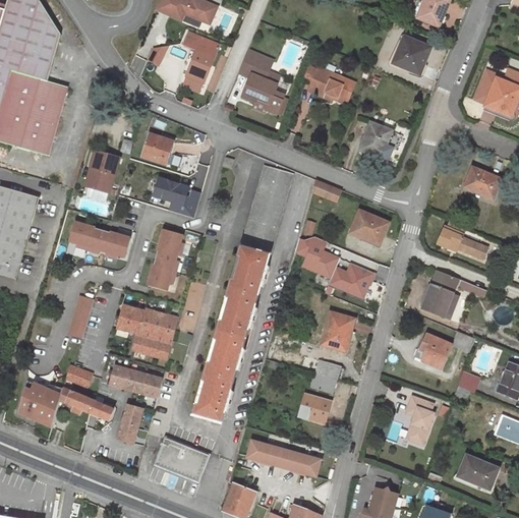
[(5,0),(3,7),(0,18),(0,139),(37,151),(41,152),(46,153),(64,93),(66,94),(67,89),(65,89),(66,84),(46,78),(59,31),(39,0),(5,0)]
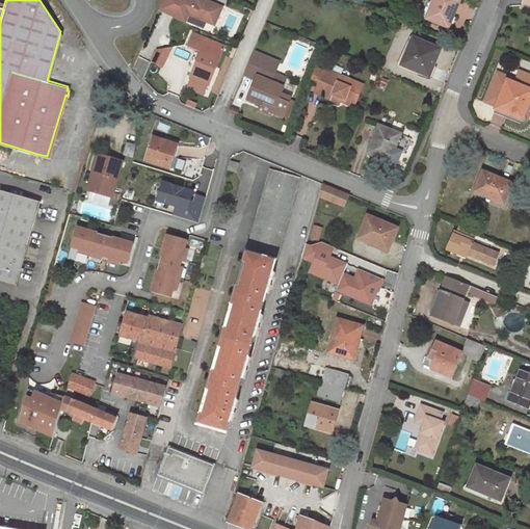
[(159,0),(156,8),(167,12),(168,11),(184,18),(186,12),(212,24),(220,5),(208,0),(159,0)]
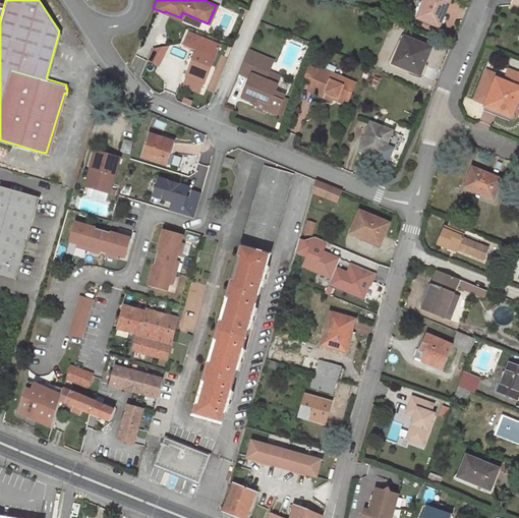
[(411,13),(416,15),(422,0),(417,0),(411,13)]
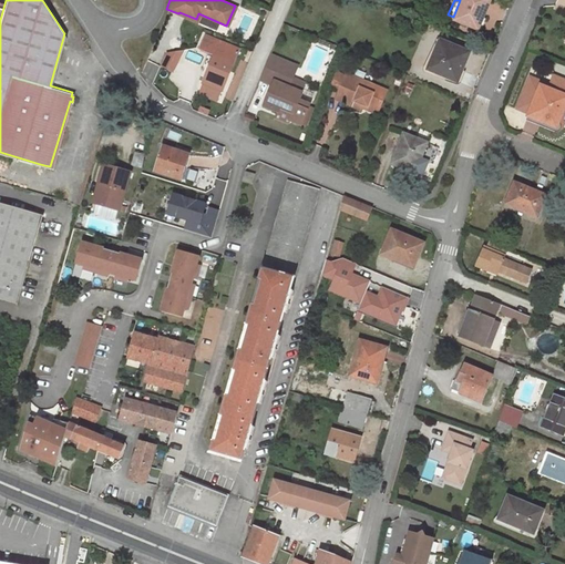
[(460,0),(453,17),(476,27),(486,0),(460,0)]
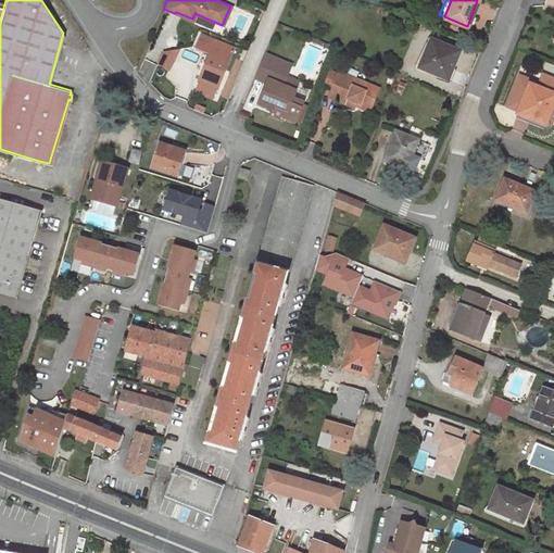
[(216,85),(231,46),(200,33),(194,46),(208,51),(197,77),(216,85)]
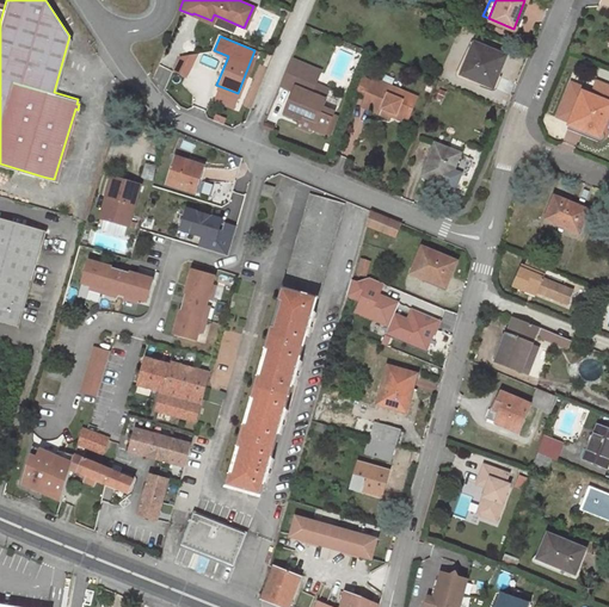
[(503,54),(473,41),(460,72),(491,85),(503,54)]
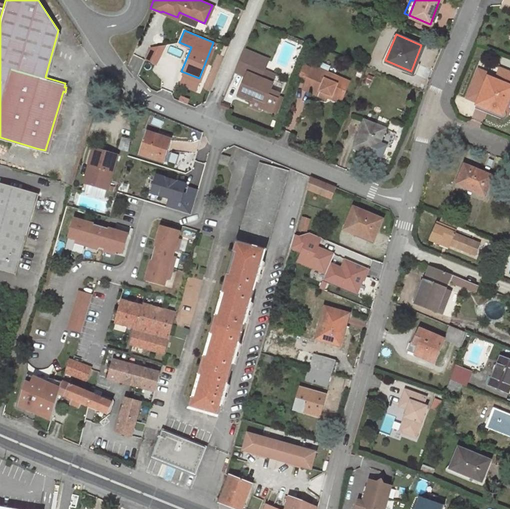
[(143,55),(153,60),(162,43),(148,45),(143,55)]
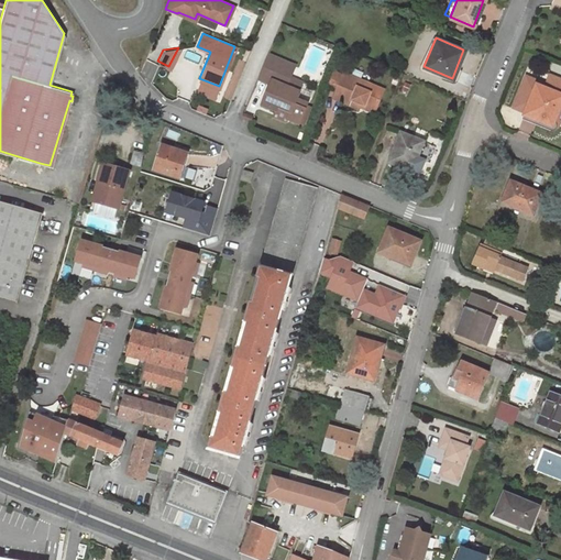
[(285,117),(297,120),(305,101),(295,97),(298,89),(284,84),(288,75),(293,63),(265,52),(257,72),(271,77),(275,79),(273,84),(268,81),(261,101),(275,108),(276,105),(288,110),(287,112),(285,117)]
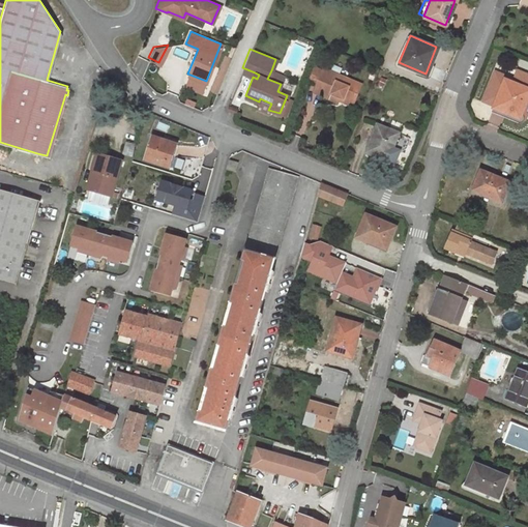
[(315,83),(321,68),(311,64),(304,78),(315,83)]
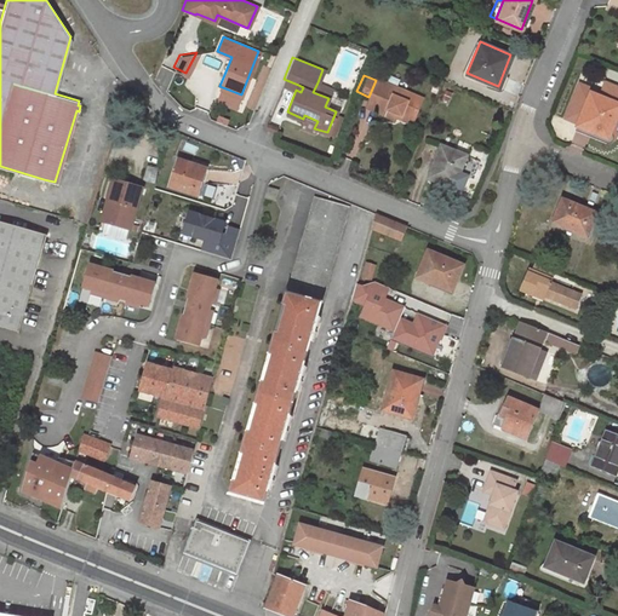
[(365,105),(393,116),(394,113),(395,109),(411,116),(421,96),(377,78),(376,80),(368,97),(365,105)]
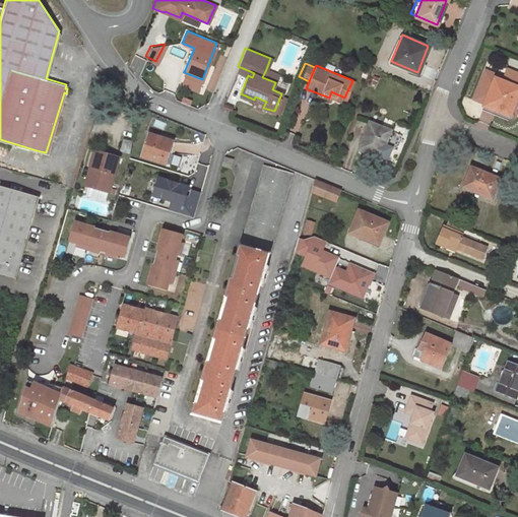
[(505,80),(510,69),(505,67),(501,78),(505,80)]
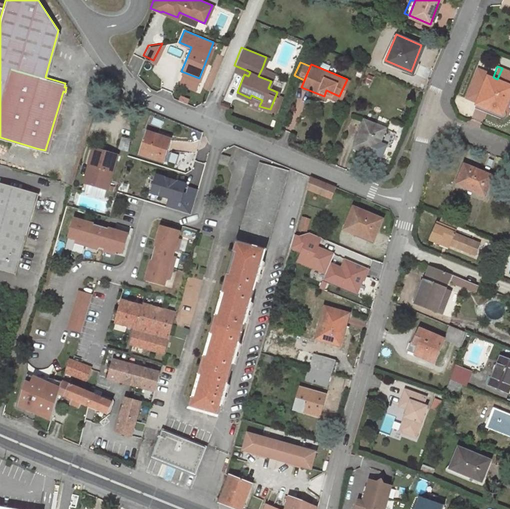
[(274,73),(262,68),(258,76),(271,81),(274,73)]
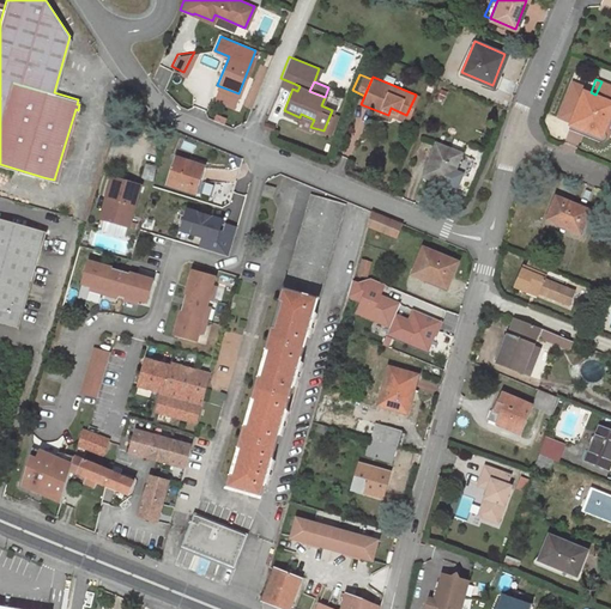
[(582,132),(597,138),(606,114),(610,115),(610,84),(602,81),(596,95),(591,92),(582,89),(569,122),(584,128),(582,132)]
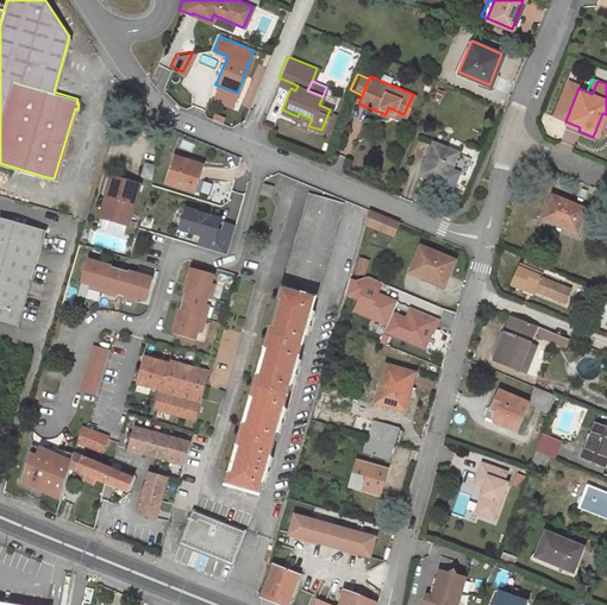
[(237,93),(216,84),(212,95),(232,104),(237,93)]
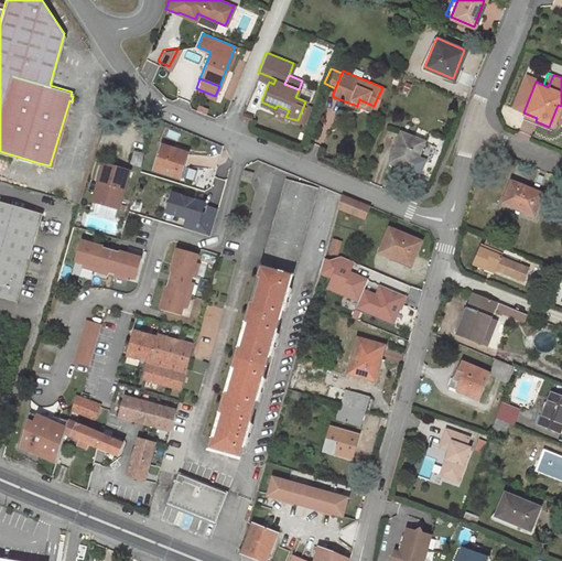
[(104,92),(96,90),(93,103),(100,105),(104,92)]
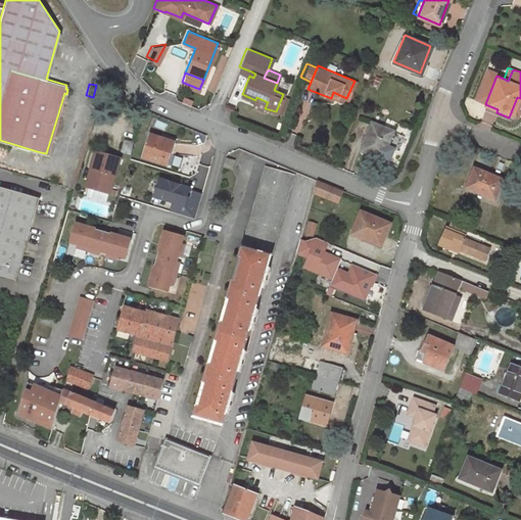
[(332,95),(345,101),(346,98),(333,92),(332,95)]
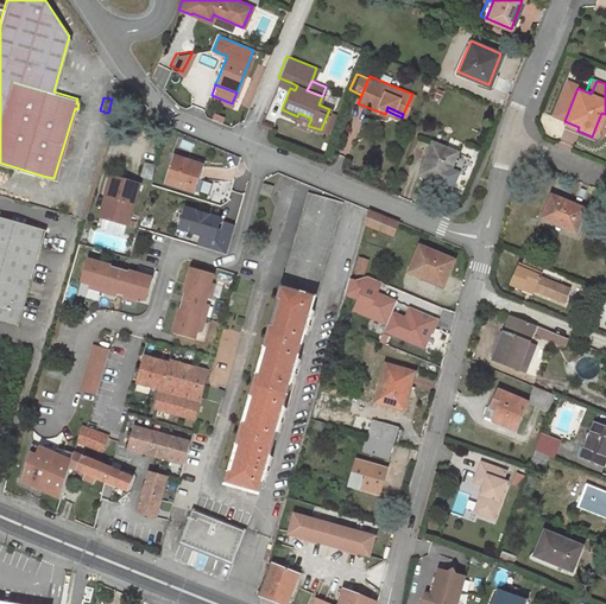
[(455,150),(430,140),(418,171),(450,184),(456,170),(448,167),(455,150)]
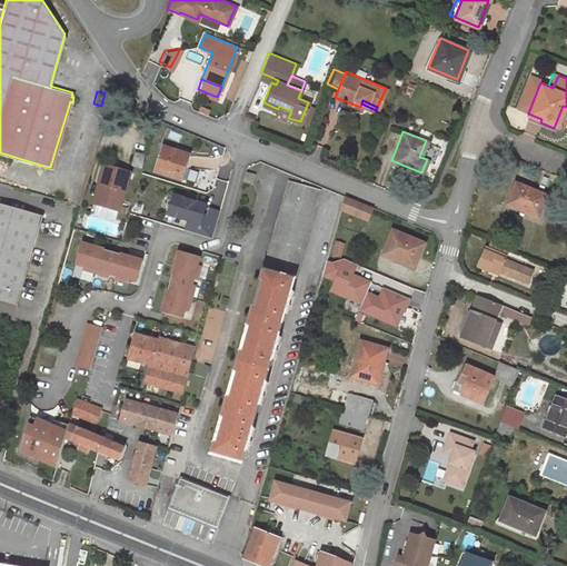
[(187,152),(162,145),(155,169),(179,176),(187,152)]
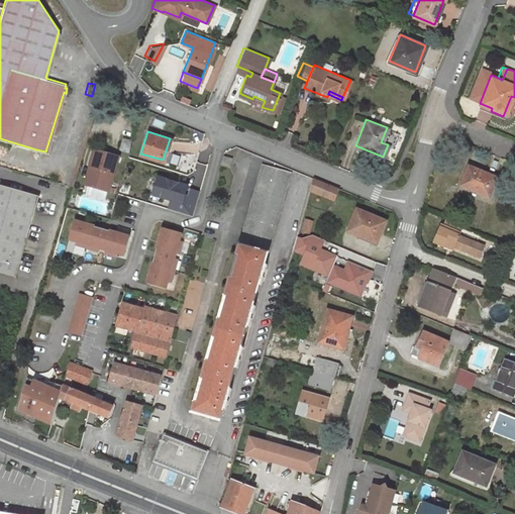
[(8,144),(0,141),(0,161),(3,162),(8,144)]
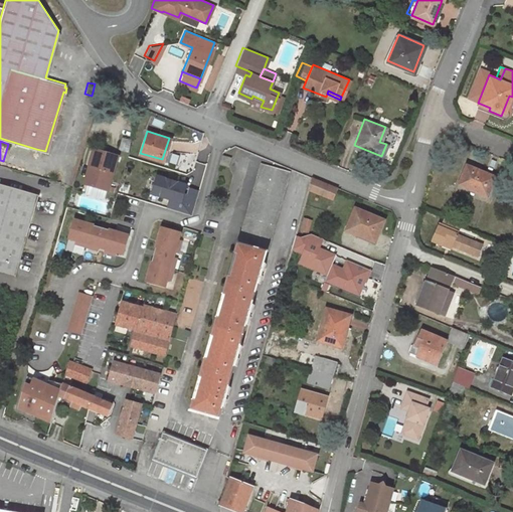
[(128,142),(121,141),(119,147),(126,149),(128,142)]
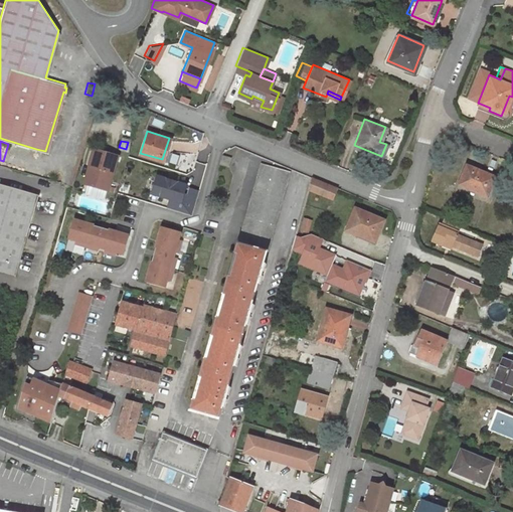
[(92,164),(86,182),(107,188),(117,154),(93,147),(88,163),(92,164)]
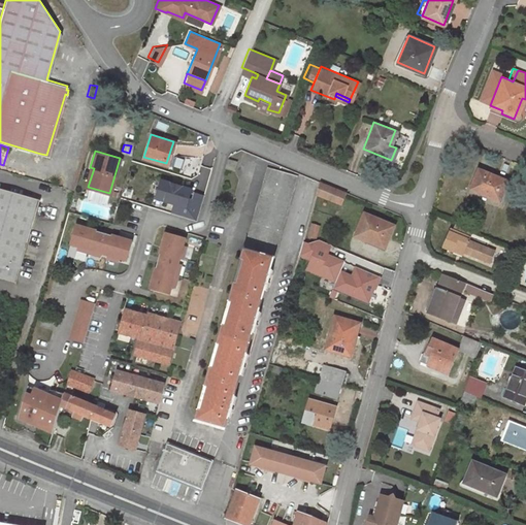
[(234,160),(226,158),(224,166),(232,168),(234,160)]
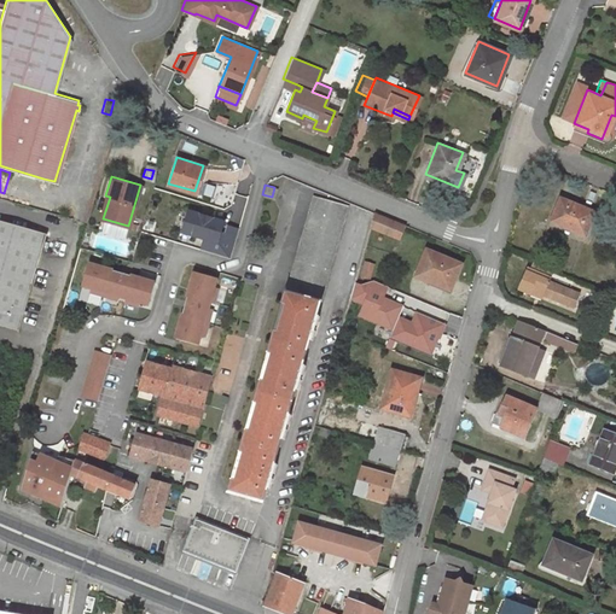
[(312,193),(284,290),(318,299),(346,203),(312,193)]
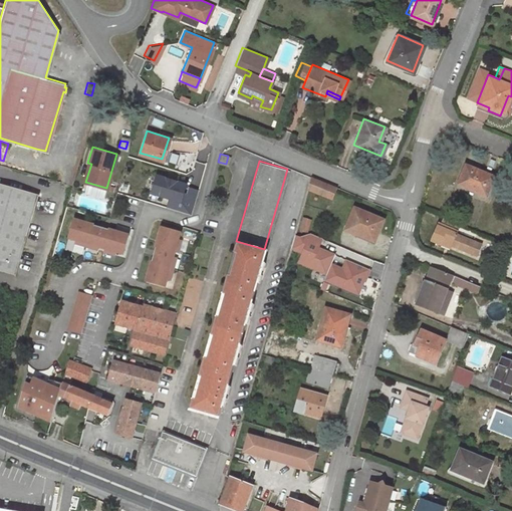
[(484,193),(492,174),(471,166),(470,170),(463,167),(457,182),(484,193)]
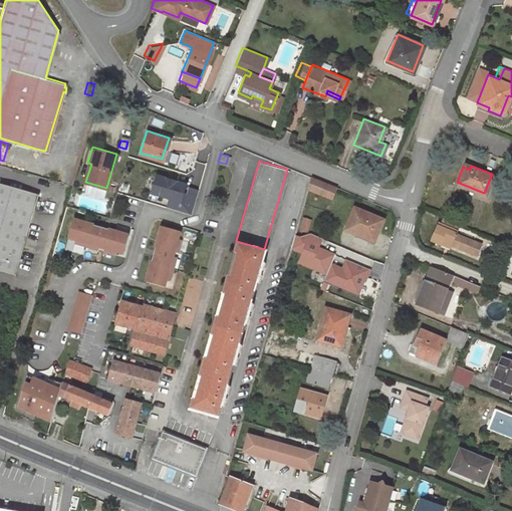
[(169,197),(167,206),(191,212),(199,184),(157,173),(152,192),(169,197)]
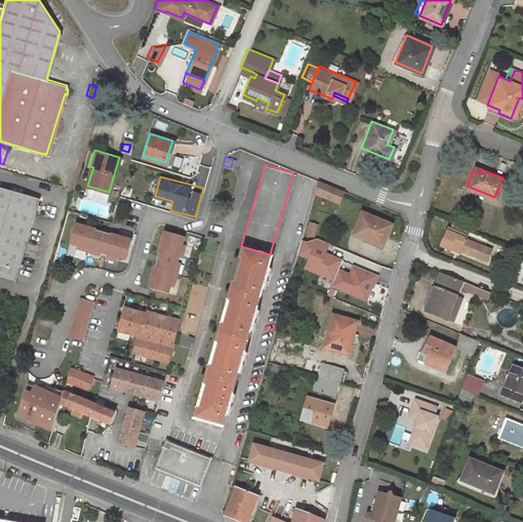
[(342,189),(316,177),(312,190),(336,200),(342,189)]
